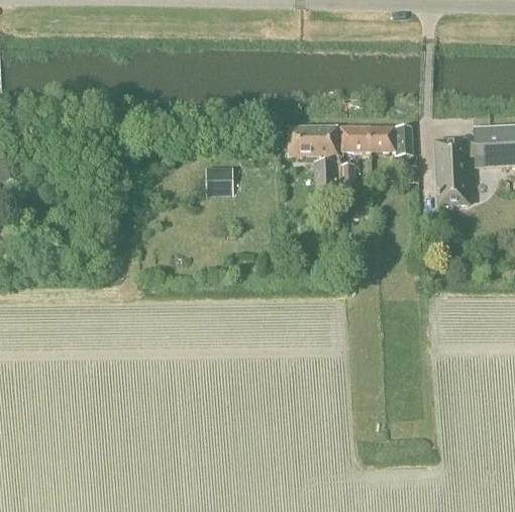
[(501,165),(514,164),(514,125),(473,127),(474,157),(501,156),(501,165)]
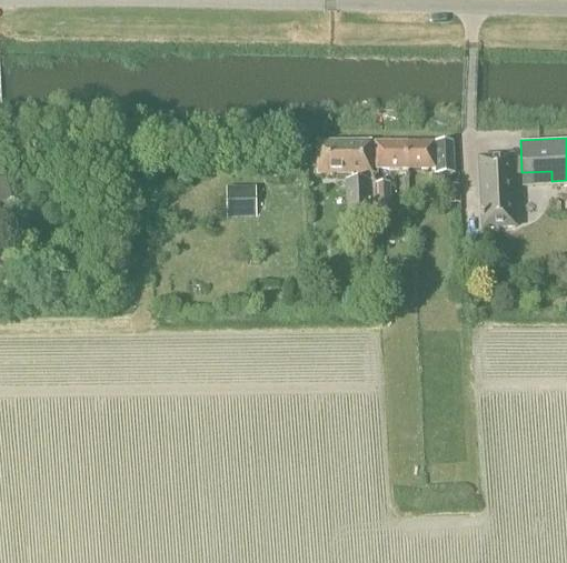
[(370,167),(371,167),(370,139),(317,139),(317,172),(337,171),(338,179),(347,179),(348,211),(378,211),(376,181),(376,178),(370,178),(370,167)]
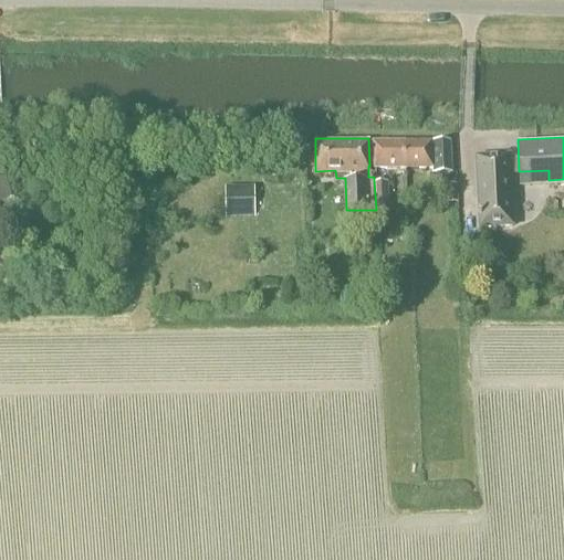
[(432,170),(451,169),(450,139),(403,140),(404,165),(432,164),(432,170)]
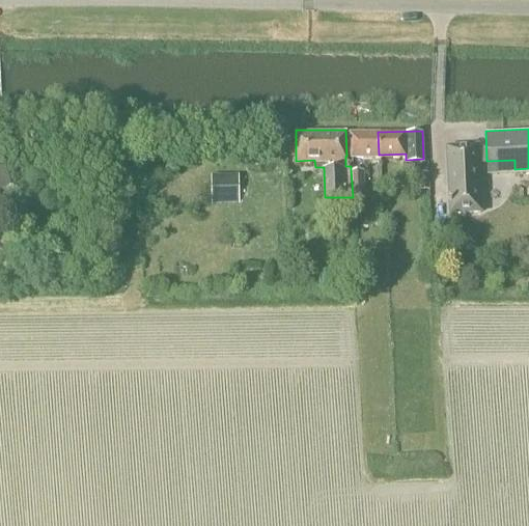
[(352,155),(379,155),(378,132),(351,132),(352,155)]
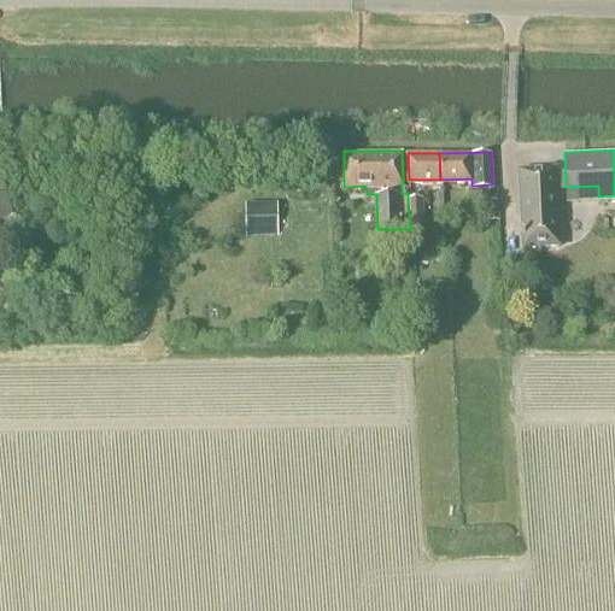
[(523,245),(558,242),(555,166),(519,168),(523,245)]
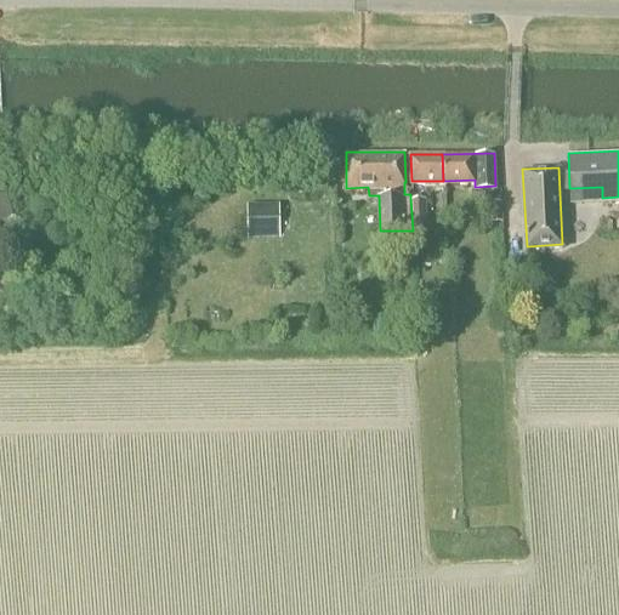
[(0,220),(13,218),(11,192),(0,192),(0,220)]
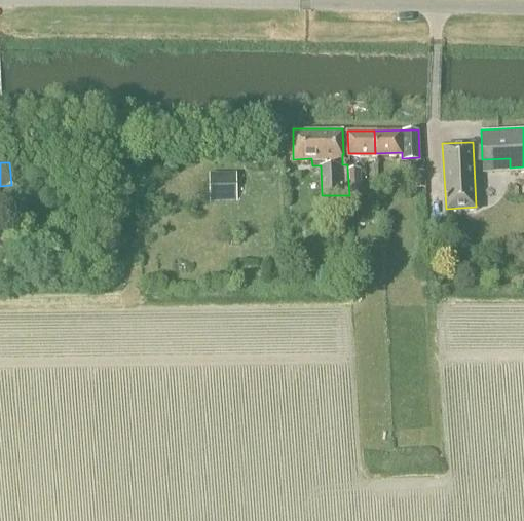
[(347,168),(349,195),(363,194),(361,166),(347,168)]
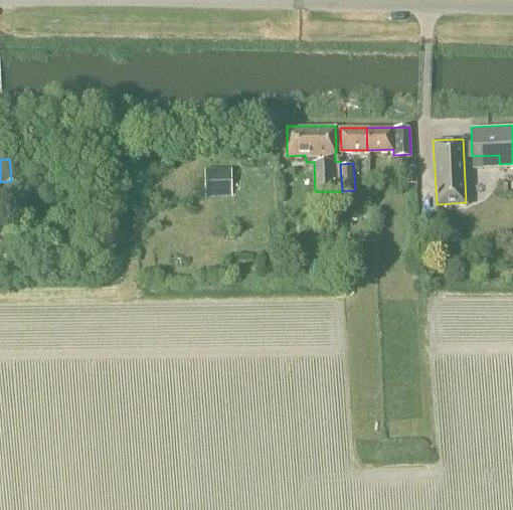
[(405,165),(406,182),(417,181),(417,164),(405,165)]
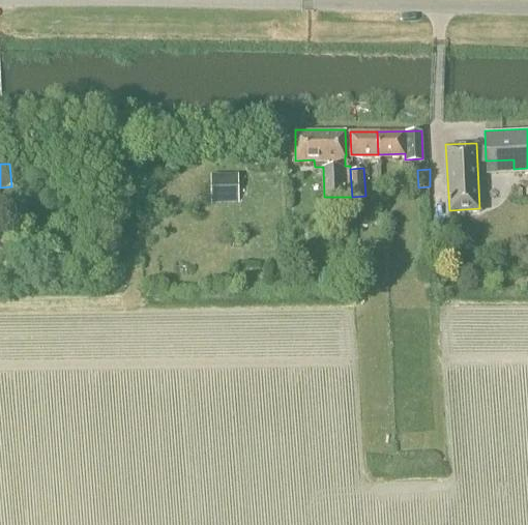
[(239,172),(211,173),(212,201),(240,201),(239,172)]
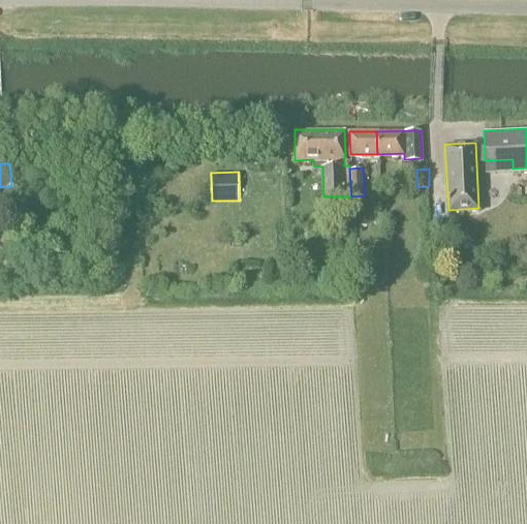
[(361,210),(365,206),(364,201),(361,197),(355,197),(352,202),(352,207),(357,210),(361,210)]
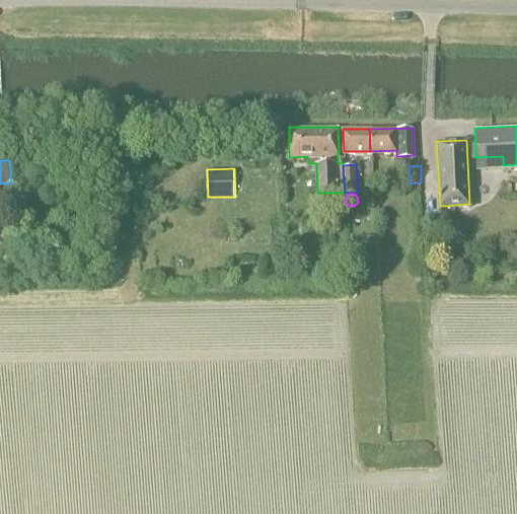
[(278,274),(279,261),(267,261),(266,274),(278,274)]
